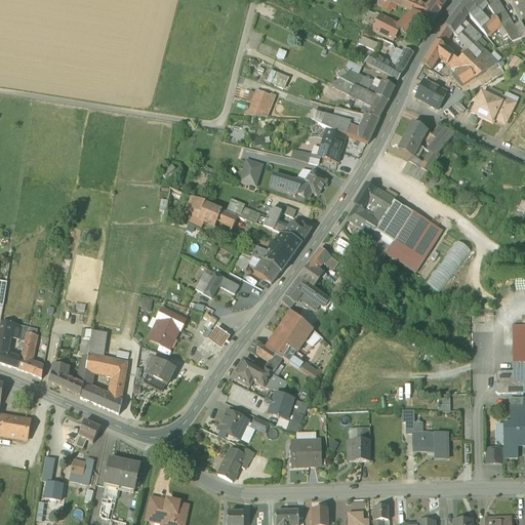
[(393,2),(388,0),(386,0),(384,7),(389,10),(391,5),(393,2)]
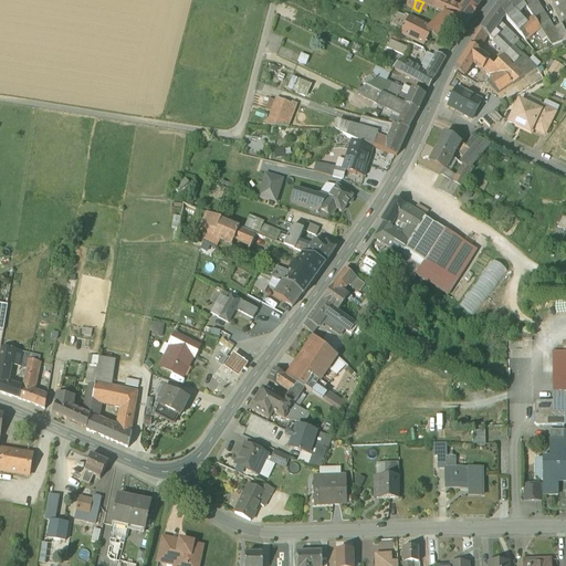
[(465,0),(462,6),(450,0),(437,0),(435,6),(447,11),(450,13),(459,20),(464,23),(479,0),(465,0)]
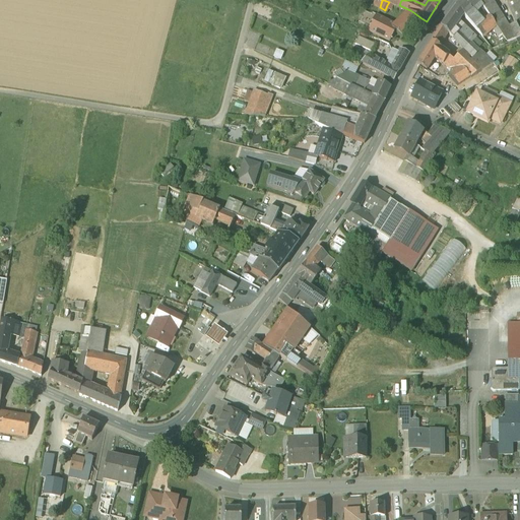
[(458,0),(456,2),(461,9),(465,12),(471,6),(477,0),(458,0)]
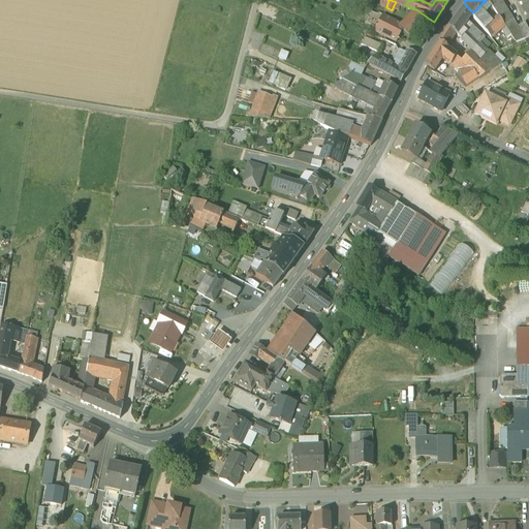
[(511,13),(502,0),(490,0),(497,10),(498,11),(503,20),(511,13)]
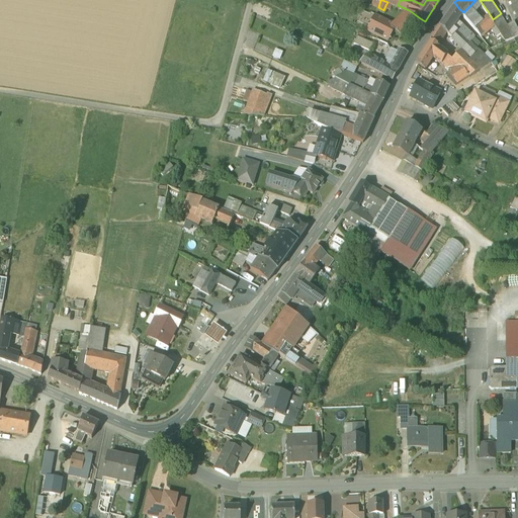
[(517,2),(517,1),(509,5),(513,15),(517,12),(517,7),(517,8),(517,7),(517,2)]
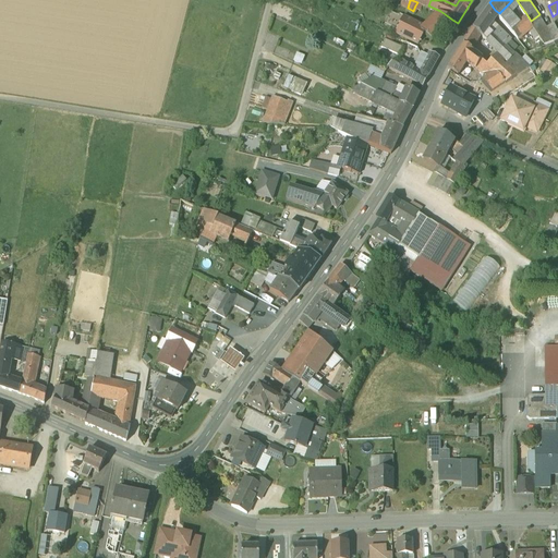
[(489,2),(484,10),(489,15),(495,10),(489,2)]
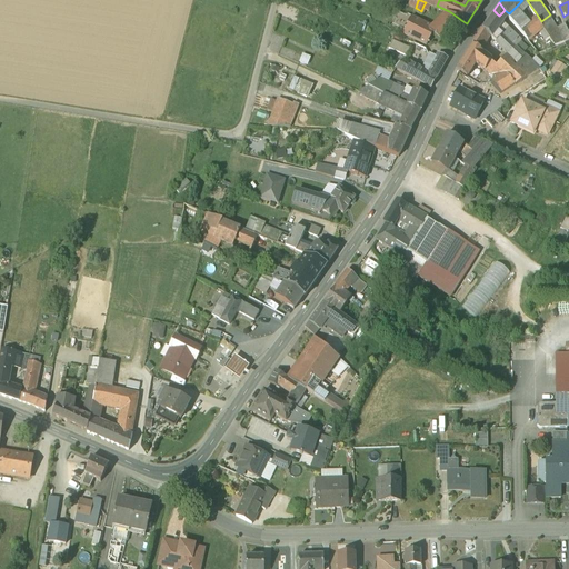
[(528,19),(516,7),(509,13),(520,27),(529,20),(528,19)]
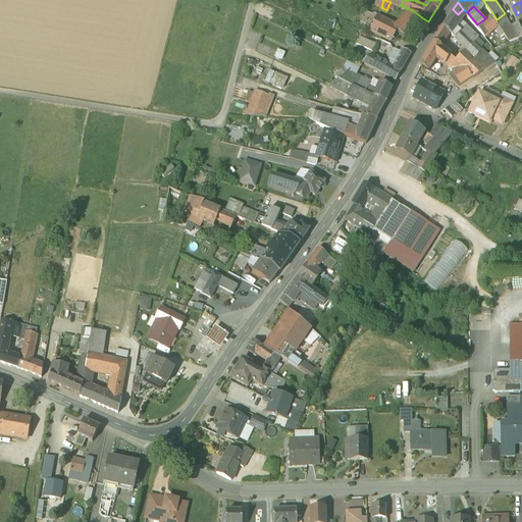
[(453,9),(442,22),(455,34),(460,29),(467,35),(469,37),(474,32),(463,21),(459,27),(453,20),(458,14),(453,9)]
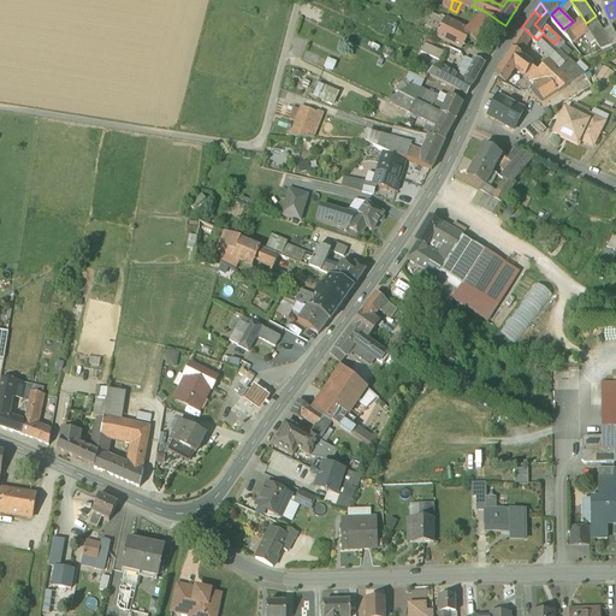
[(573,22),(563,29),(572,39),(575,36),(588,25),(586,23),(580,13),(578,16),(572,21),(573,22)]
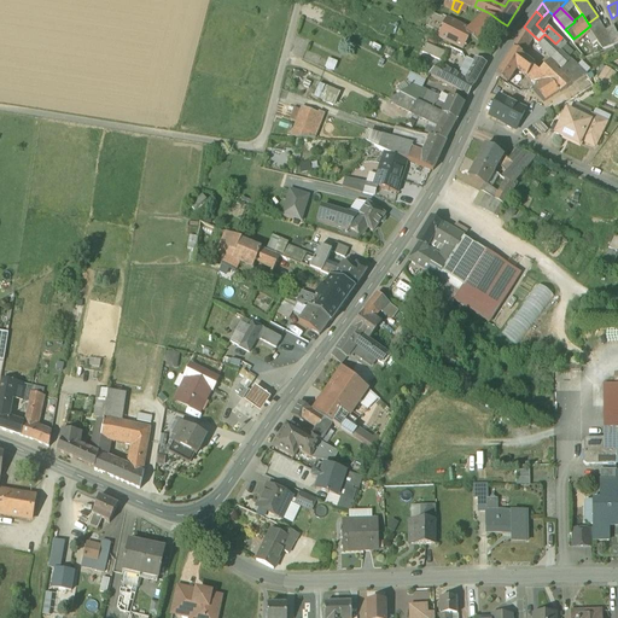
[(501,22),(491,15),(484,21),(493,29),(501,22)]
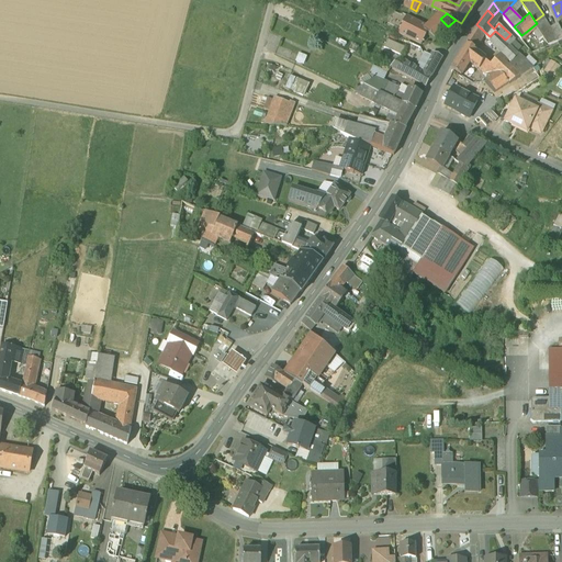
[(407,14),(400,31),(411,37),(418,21),(407,14)]
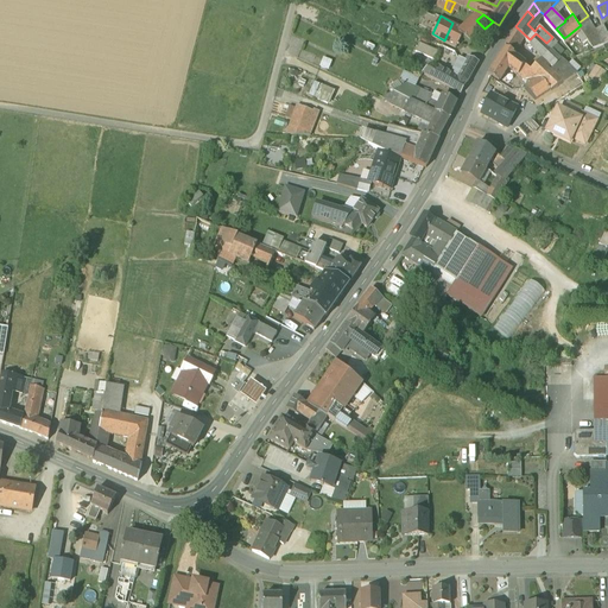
[(588,16),(578,23),(581,25),(593,44),(607,37),(607,30),(605,23),(605,21),(596,26),(589,16),(588,16)]
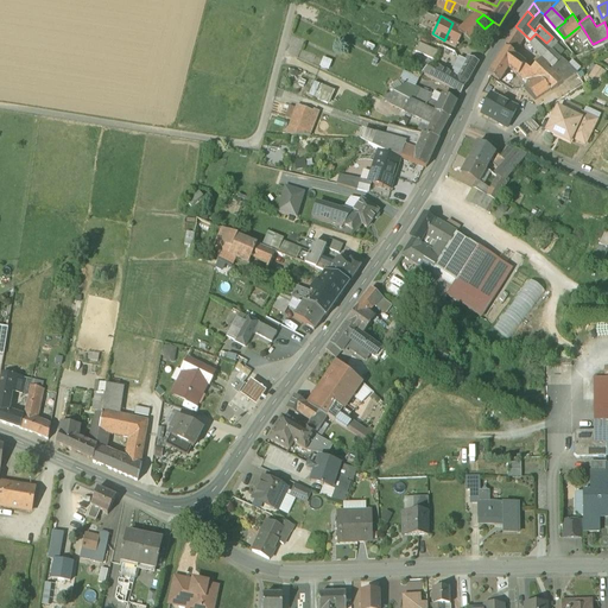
[(476,20),(469,27),(463,24),(461,27),(453,23),(444,40),(455,45),(462,35),(470,40),(485,29),(476,20)]
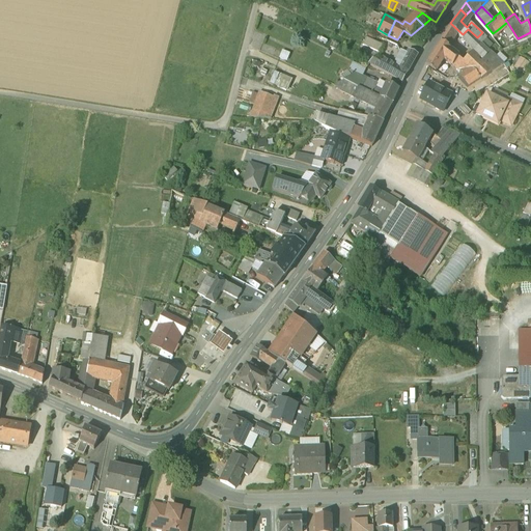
[(463,34),(450,23),(446,30),(451,35),(452,33),(458,38),(463,34)]
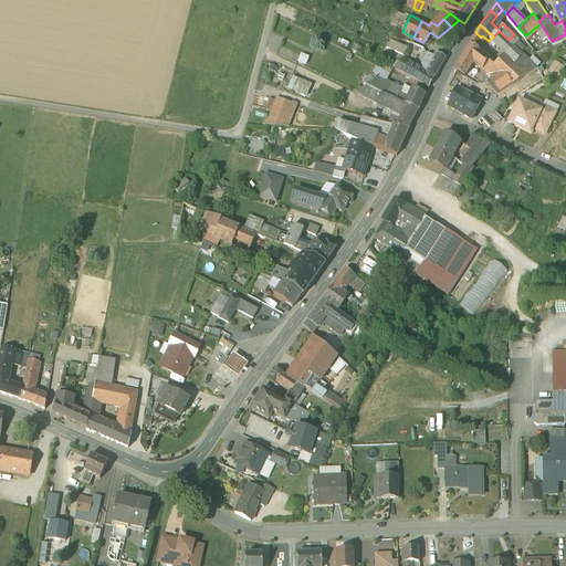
[(506,38),(499,31),(493,37),(493,38),(500,43),(502,43),(506,38)]
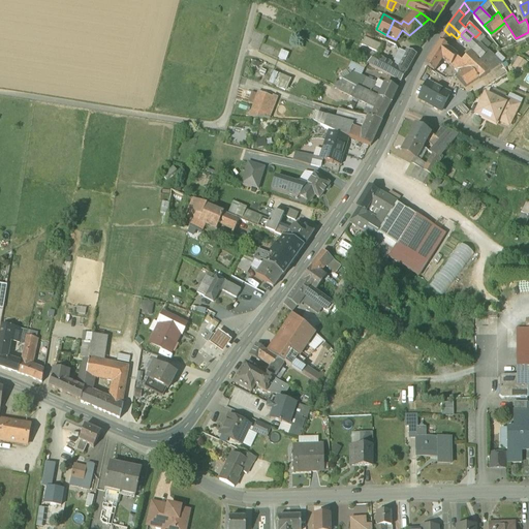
[(449,35),(444,30),(439,37),(446,42),(449,35)]
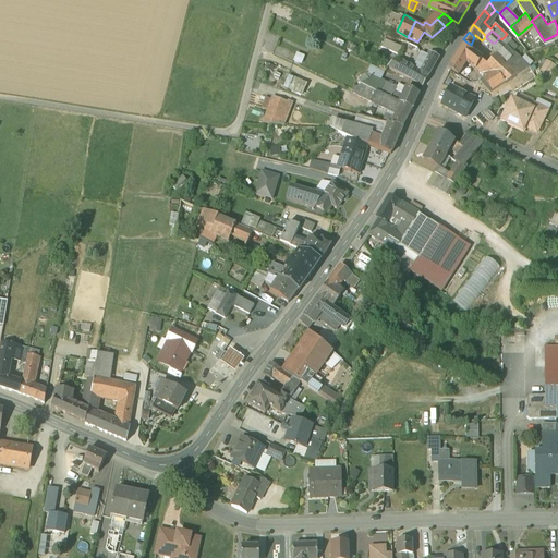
[(482,40),(475,35),(474,37),(471,45),(471,46),(481,56),(486,60),(495,51),(505,41),(506,43),(506,41),(511,37),(507,34),(501,39),(499,37),(495,43),(493,43),(486,37),(486,36),(482,40)]
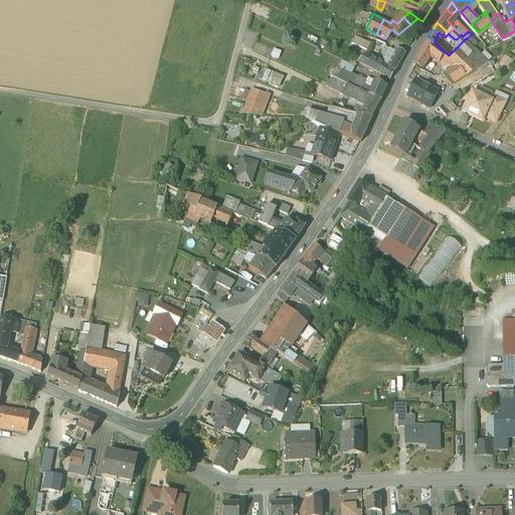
[(372,41),(356,33),(352,41),(368,48),(372,41)]
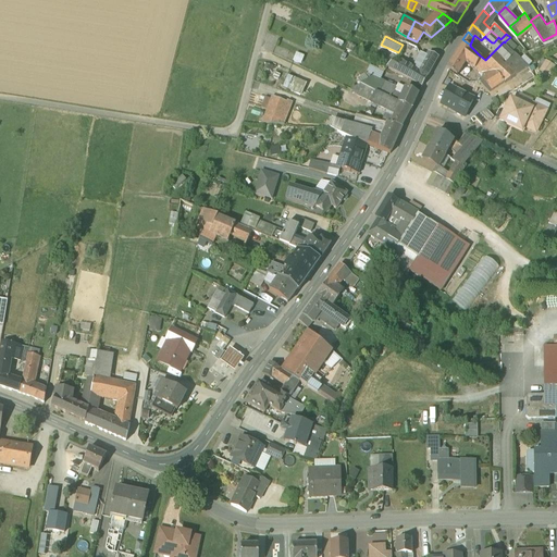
[(510,37),(505,41),(514,49),(517,46),(510,40),(511,38),(510,37)]
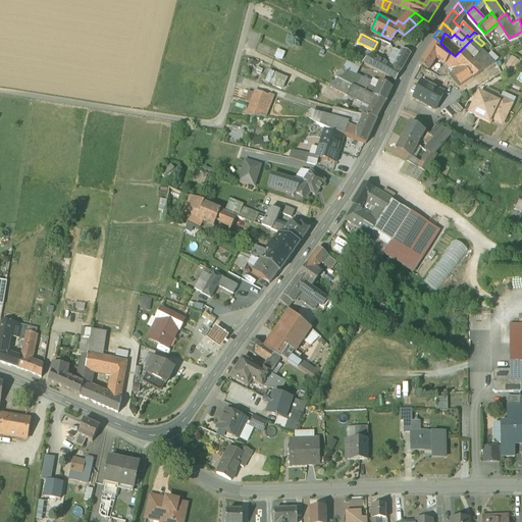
[(433,37),(419,61),(427,67),(436,53),(445,60),(450,52),(440,43),(440,42),(433,37)]
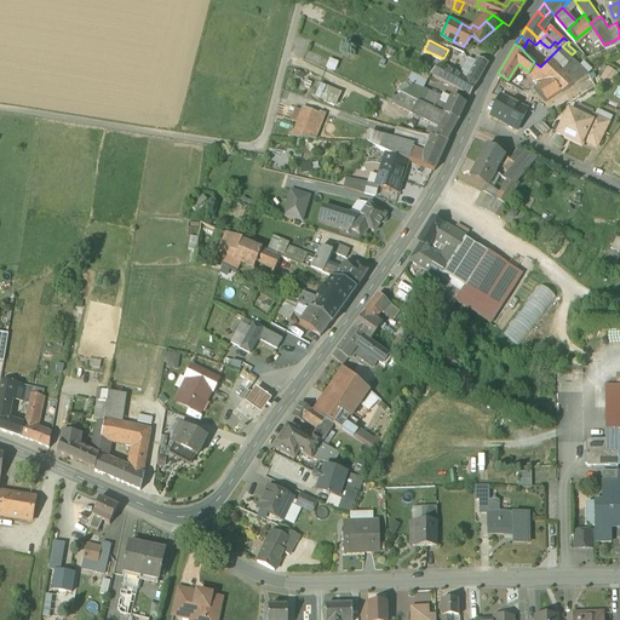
[(561,46),(550,57),(574,80),(589,72),(572,55),(562,46),(562,47),(561,46)]
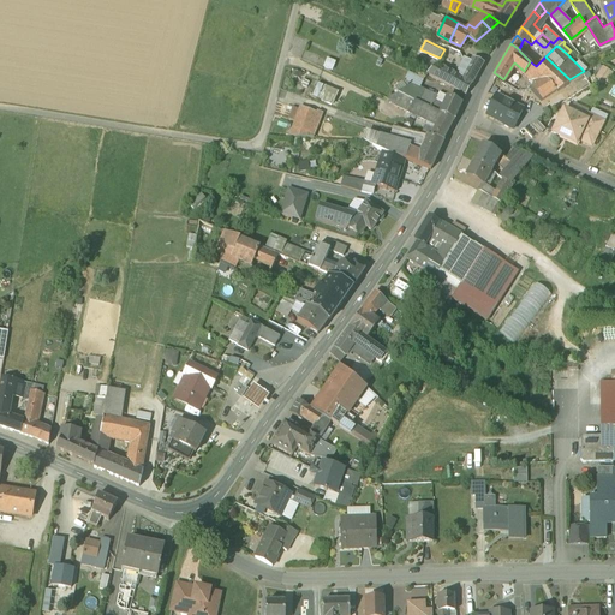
[(464,58),(455,72),(437,63),(425,71),(465,93),(483,60),(472,54),(469,60),(464,58)]
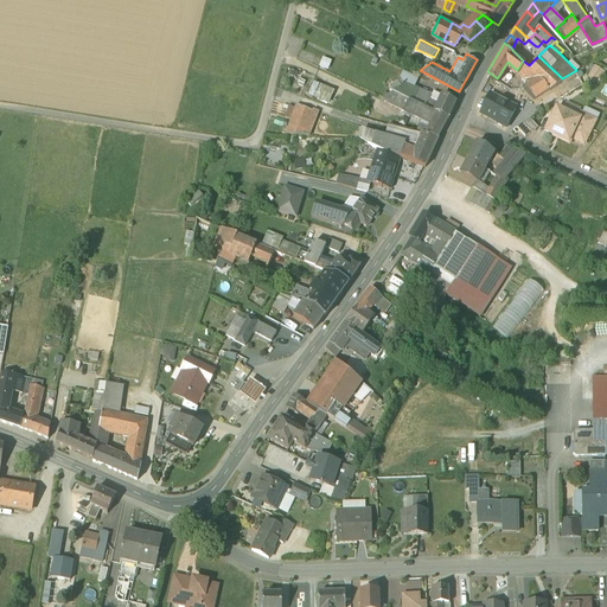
[(331,61),(320,56),(317,63),(327,69),(331,61)]
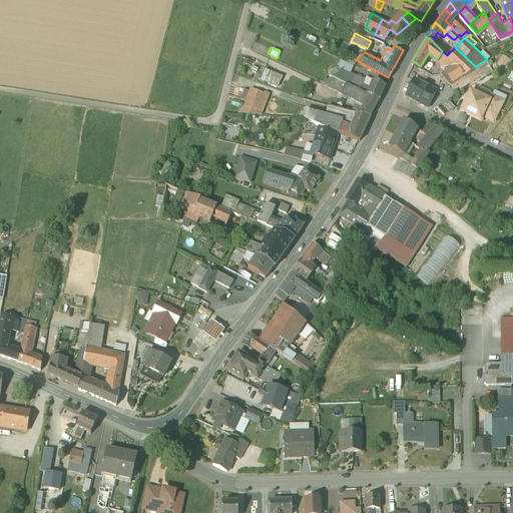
[(475,66),(455,47),(447,55),(464,72),(475,66)]
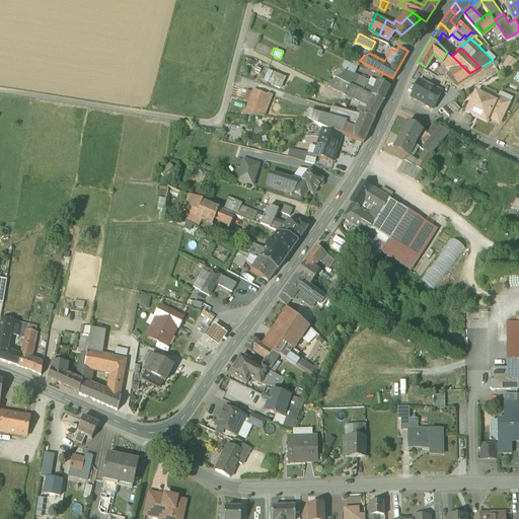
[(447,52),(442,60),(448,63),(452,56),(447,52)]
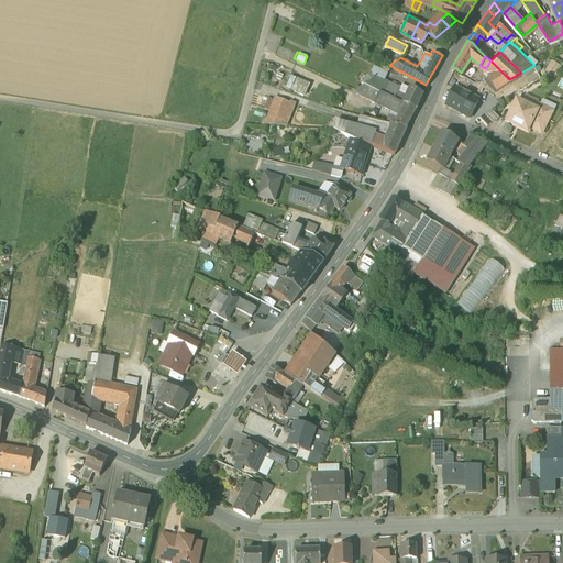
[(561,63),(552,56),(545,66),(554,73),(561,63)]
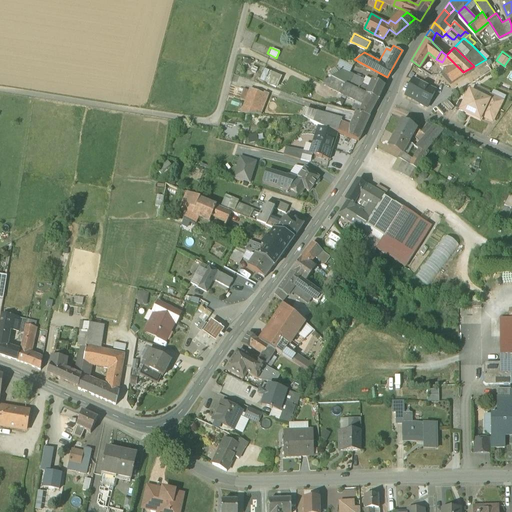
[(463,72),(446,55),(442,62),(447,67),(442,71),(451,79),(463,72)]
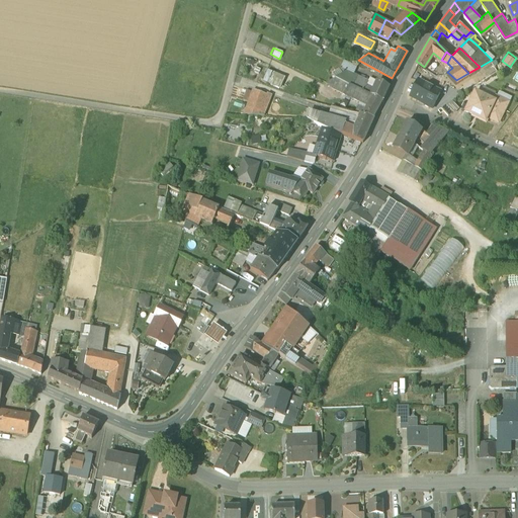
[(346,68),(335,75),(346,80),(347,78),(351,70),(346,68)]
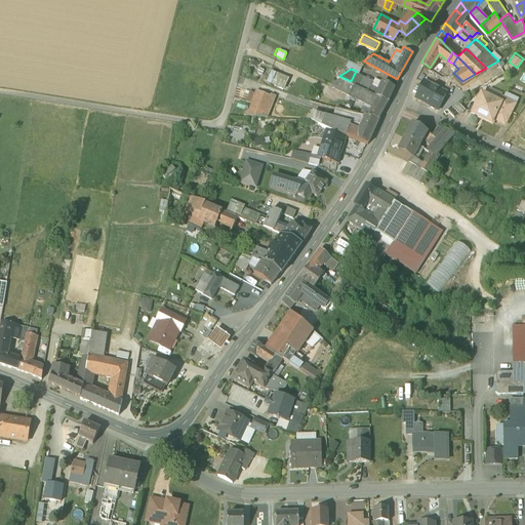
[(288,76),(277,71),(275,76),(272,82),(283,87),(288,76)]
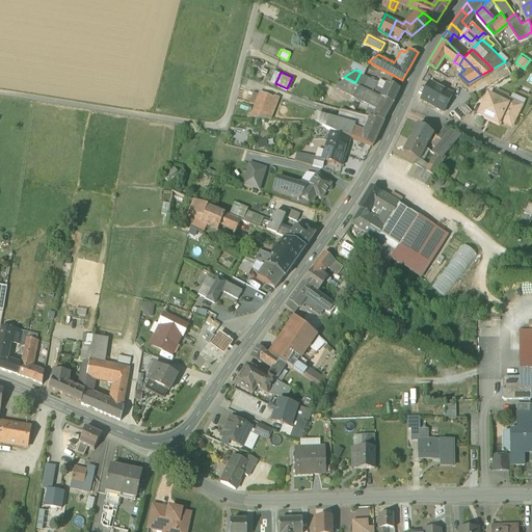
[(376,81),(366,76),(363,86),(370,90),(376,81)]
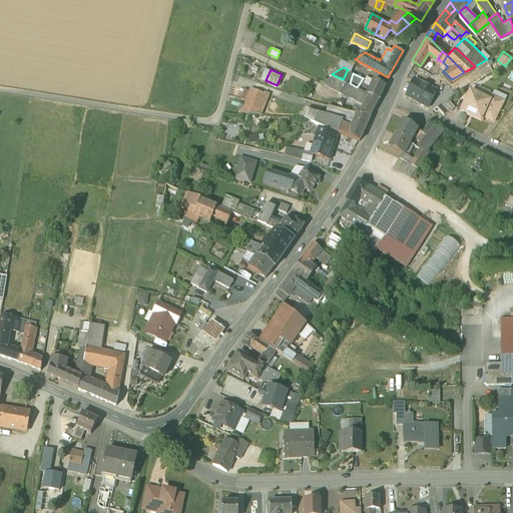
[(343,79),(332,74),(331,85),(342,91),(347,81),(343,79)]
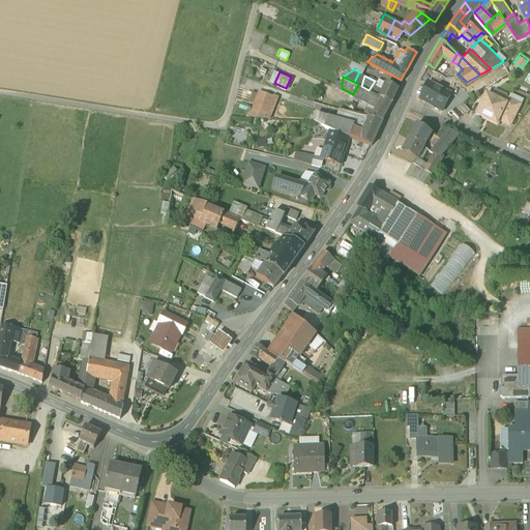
[(381,84),(375,81),(369,90),(370,91),(382,98),(383,97),(390,101),(398,86),(384,79),(381,84)]
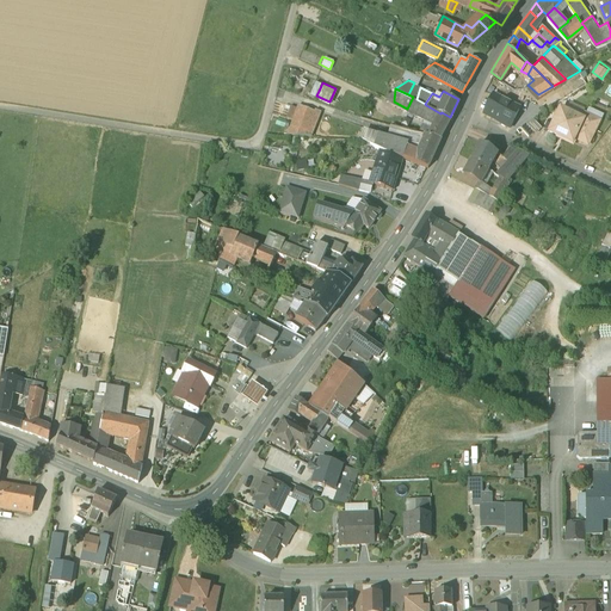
[(493,91),(483,109),(511,122),(519,104),(493,91)]
